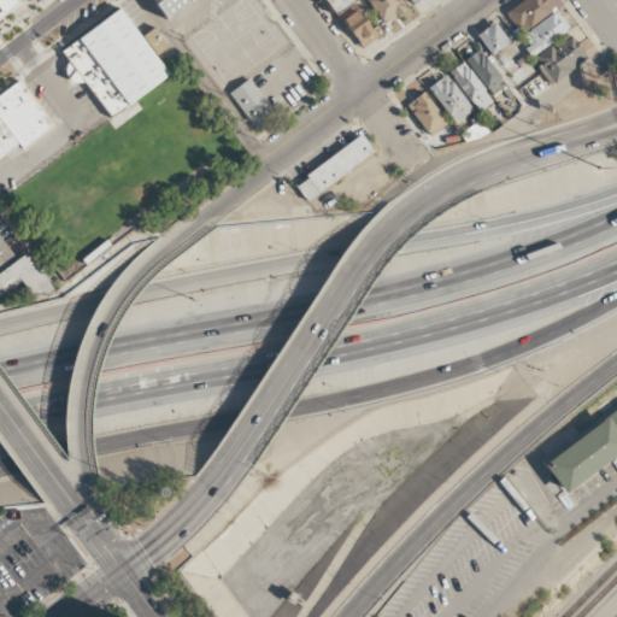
[(0,0),(19,0),(23,4),(0,21),(0,0)]
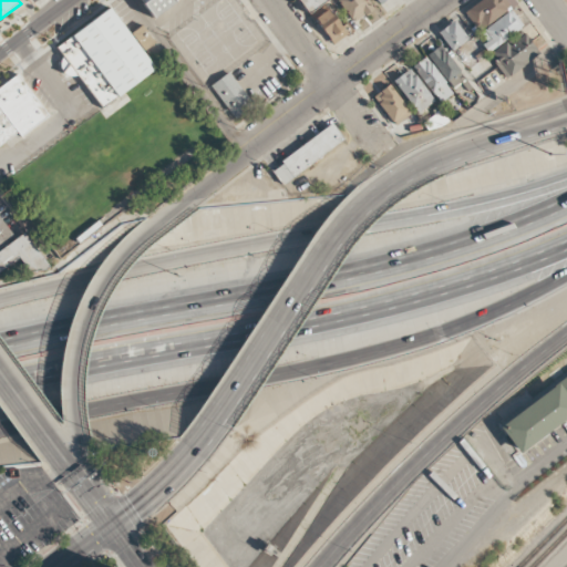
[(142,0),(144,3),(143,4),(152,18),(175,0),(142,0)]
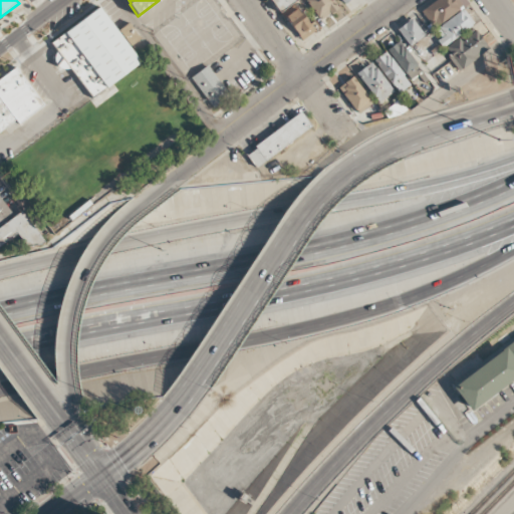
[(337,10),(331,0),(306,0),(318,20),(337,10)]
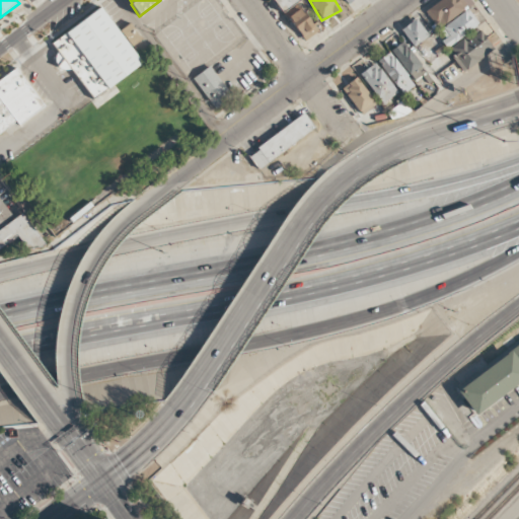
[(439,0),(425,11),(439,29),(472,3),(470,0),(439,0)]
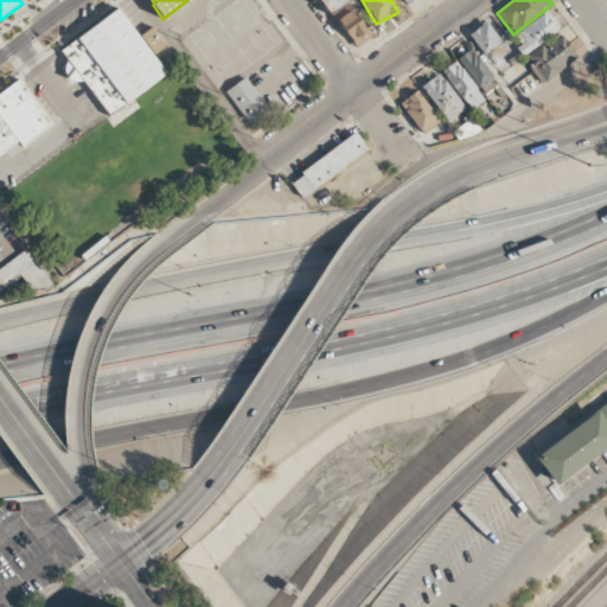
[(336,16),(353,49),(370,39),(352,7),(336,16)]
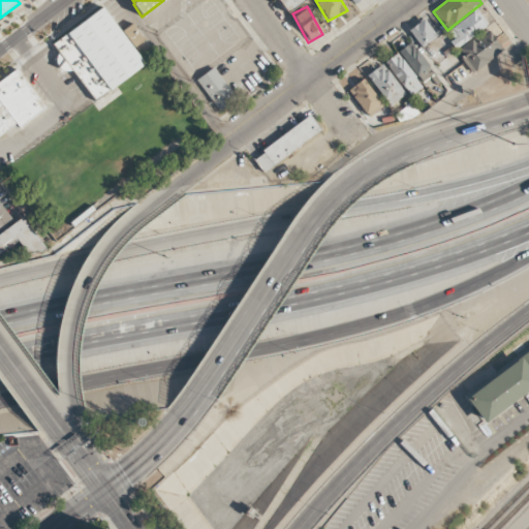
[(51,44),(59,56),(53,60),(64,75),(72,69),(95,99),(144,64),(102,7),(51,44)]
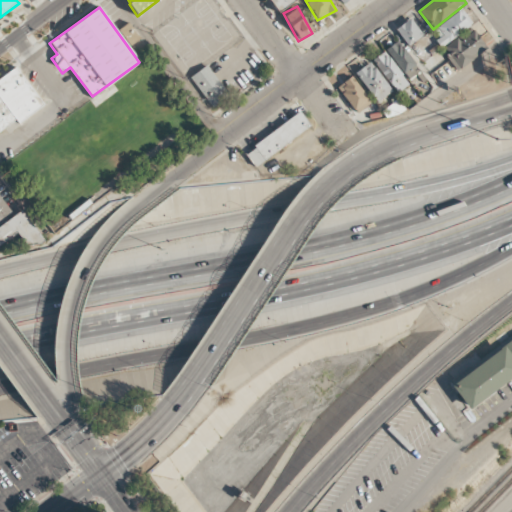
[(439,47),(473,26),(462,9),(433,28),(439,38),(435,40),(439,47)]
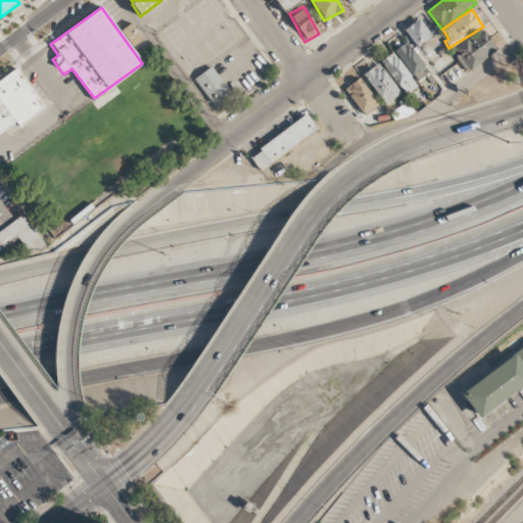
[(431,36),(419,18),(403,30),(416,47),(431,36)]
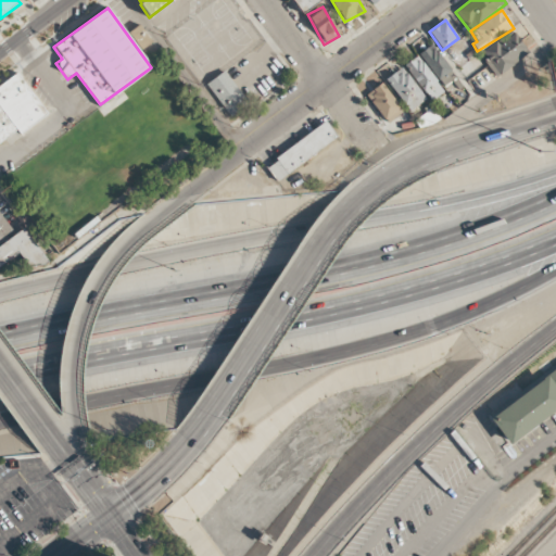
[(152,41),(139,24),(128,32),(141,49),(152,41)]
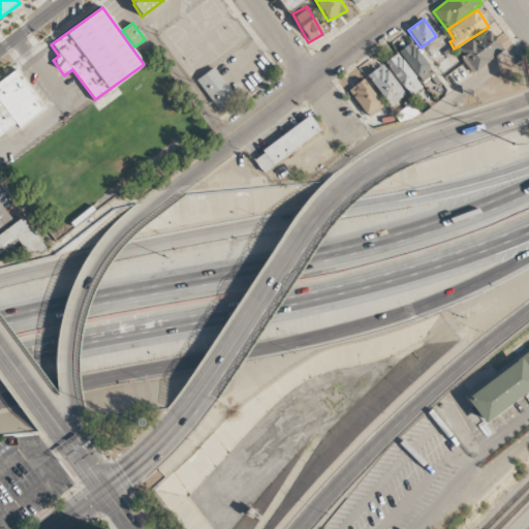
[(457,49),(470,72),(502,53),(489,29),(457,49)]
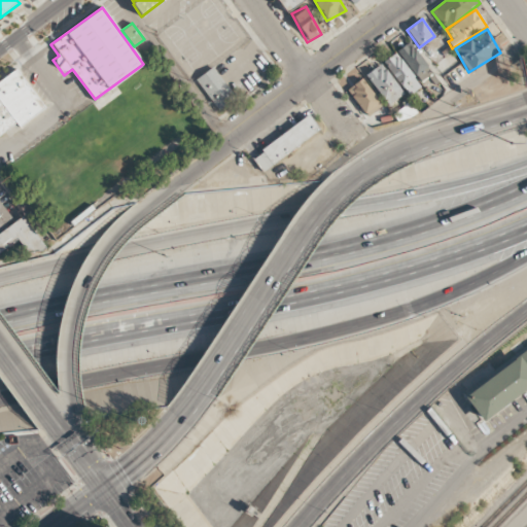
[(397,50),(419,83),(432,74),(410,41),(397,50)]
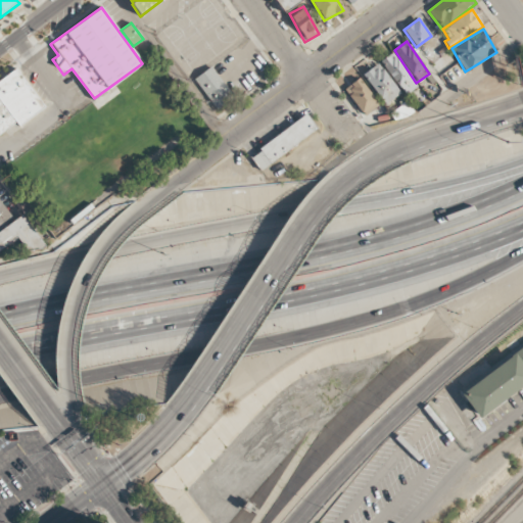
[(416,88),(394,52),(382,59),(403,95),(416,88)]
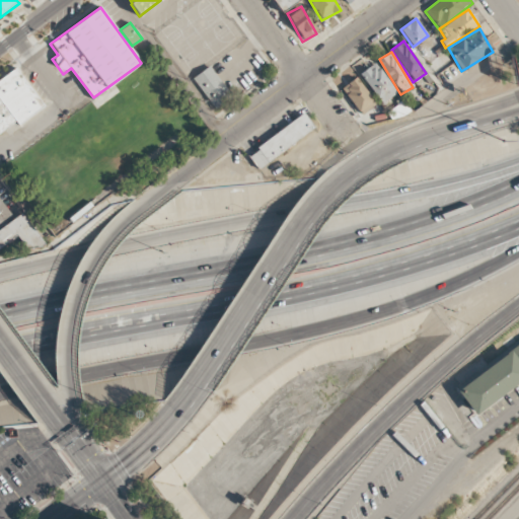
[(396,94),(377,63),(361,72),(379,104),(396,94)]
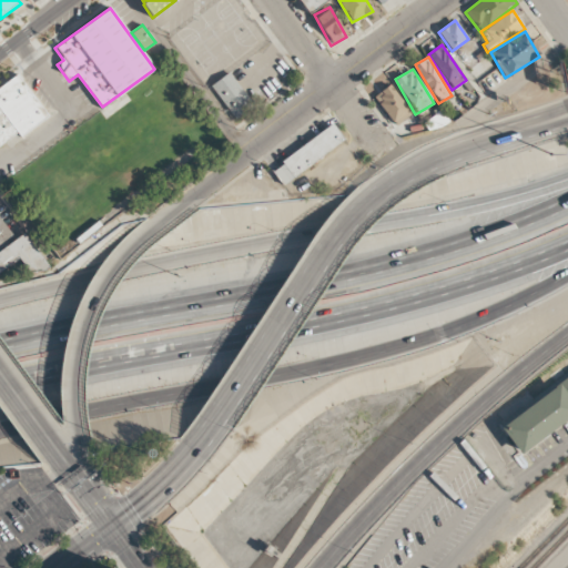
[(253,105),(229,72),(210,85),(234,119),(253,105)]
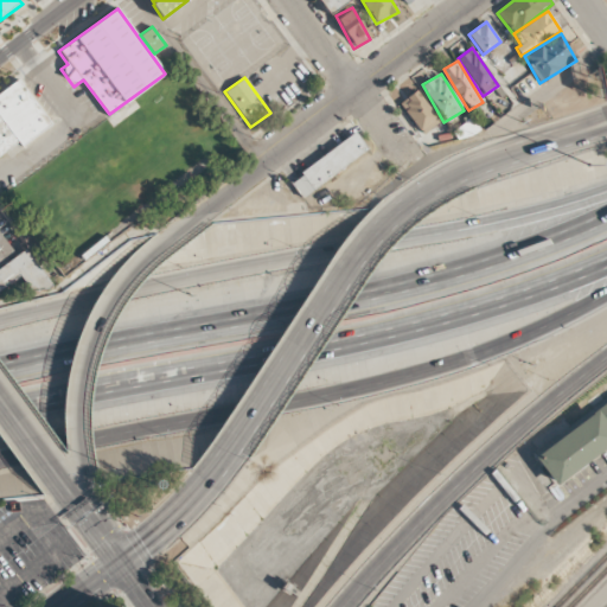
[(51,125),(19,80),(0,93),(0,154),(18,142),(20,146),(51,125)]
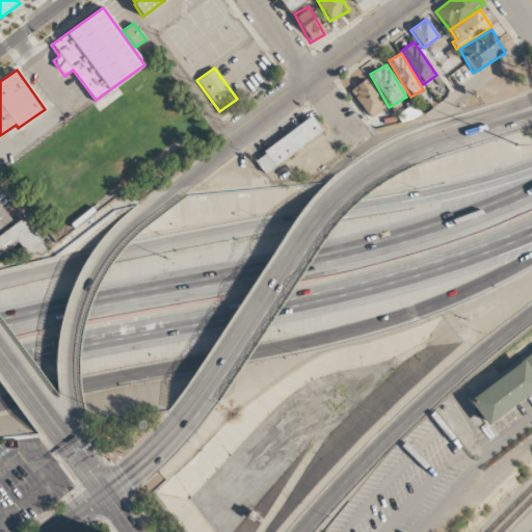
[(369,118),(386,107),(366,79),(349,90),(369,118)]
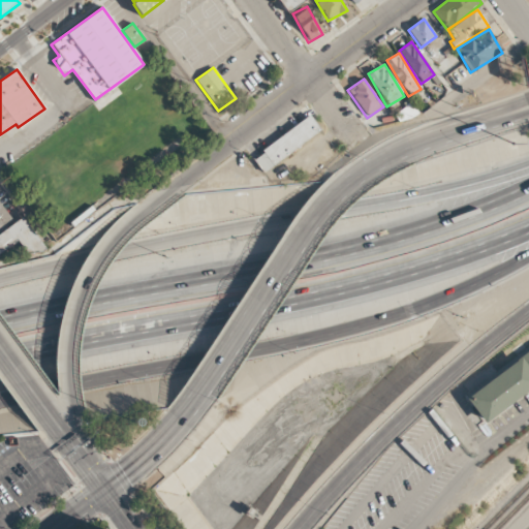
[(401,124),(417,113),(411,102),(394,115),(401,124)]
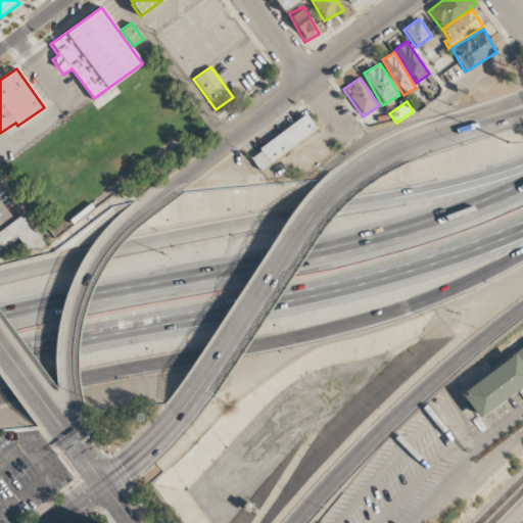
[(258,171),(317,129),(306,114),(248,155),(258,171)]
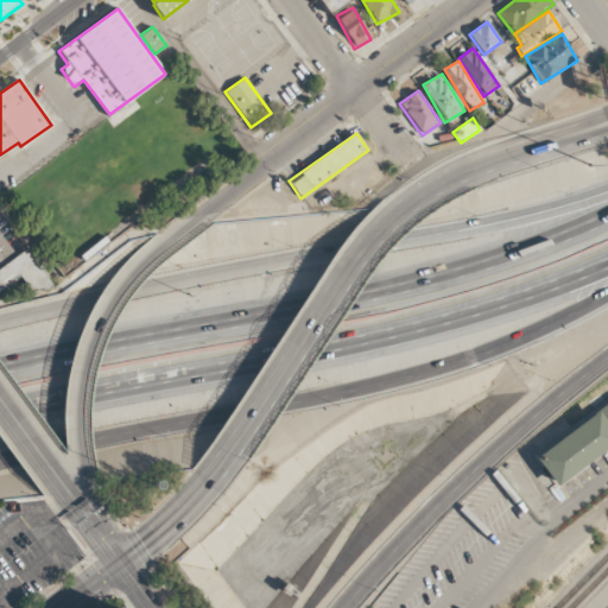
[(24,247),(14,254),(0,234),(0,287),(19,274),(32,293),(49,282),(24,247)]
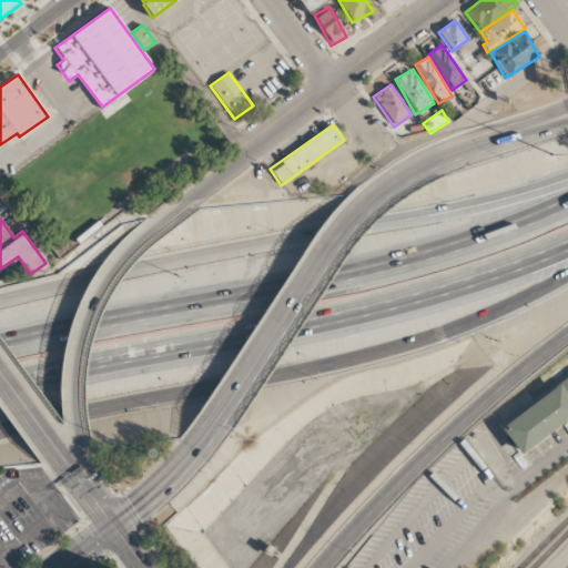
[(567,416),(567,375),(498,424),(517,452),(567,416)]
